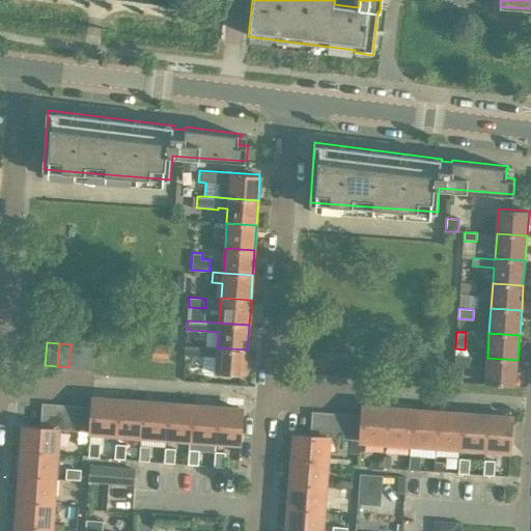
[(169,344),(154,343),(152,358),(168,359),(169,344)]
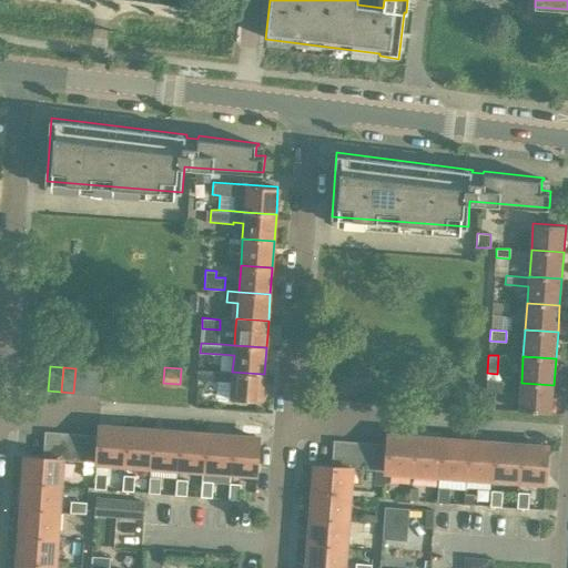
[(73,393),(87,394),(89,369),(75,368),(73,393)]
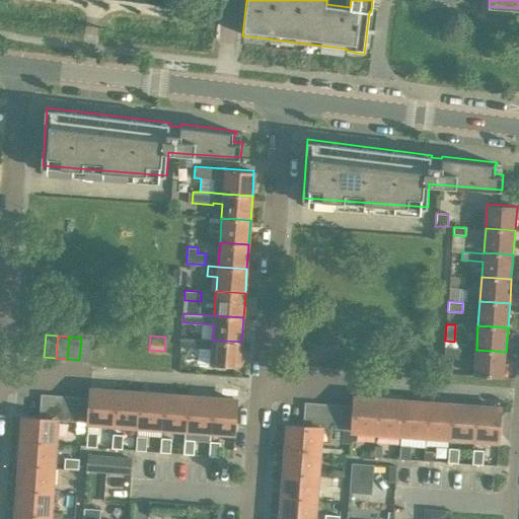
[(81,338),(79,360),(90,361),(92,339),(81,338)]
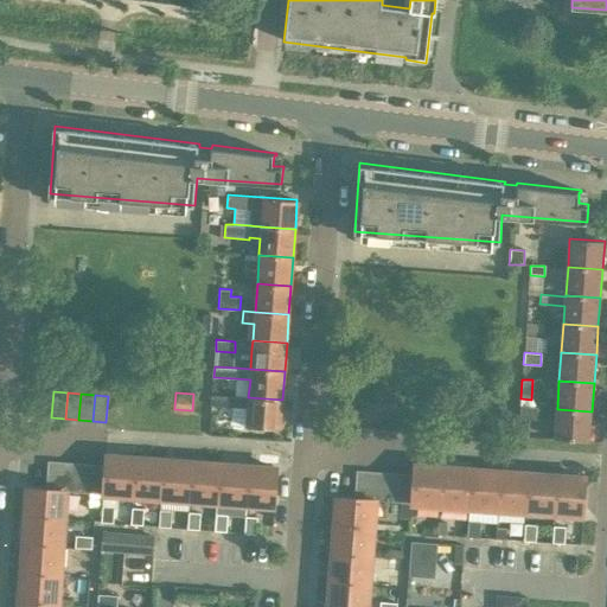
[(212,396),(211,407),(248,408),(247,425),(280,428),(282,400),(248,397),(212,396)]
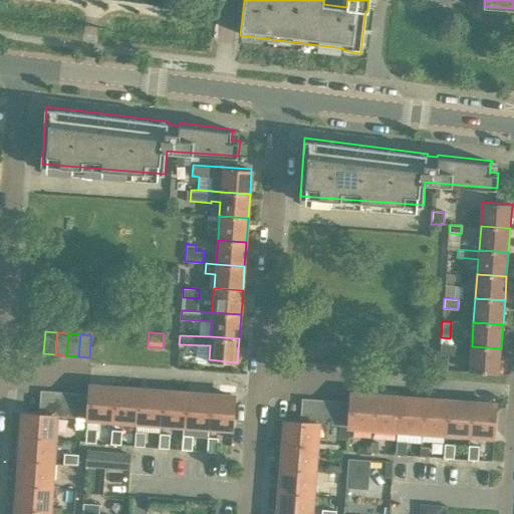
[(316,362),(326,363),(328,341),(318,340),(316,362)]
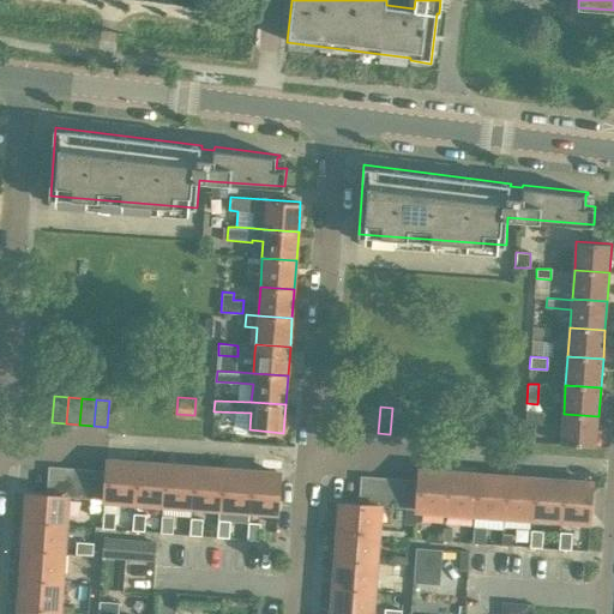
[(543,414),(537,413),(525,413),(525,423),(542,425),(543,414)]
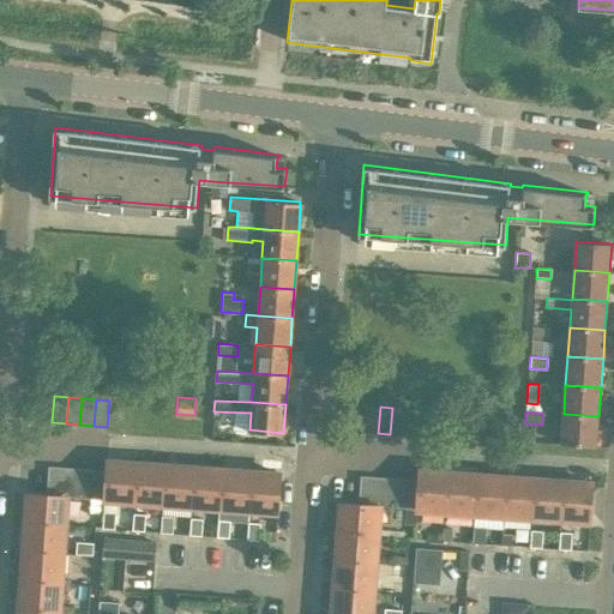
[(564,414),(564,415),(561,444),(596,446),(599,416),(564,414)]
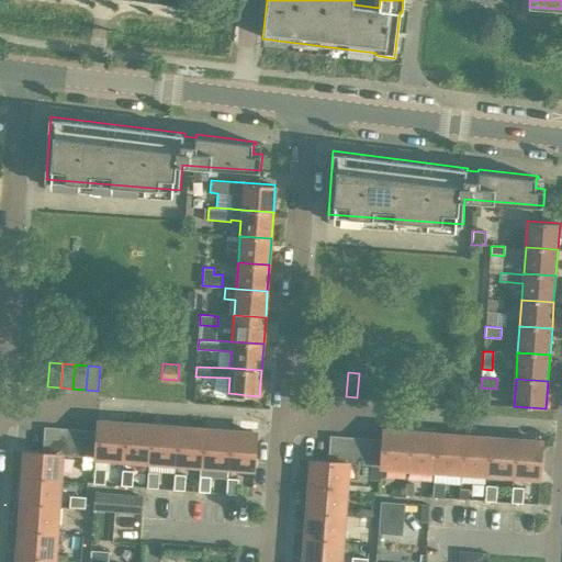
[(96,456),(123,458),(125,424),(99,422),(98,429),(96,456)]
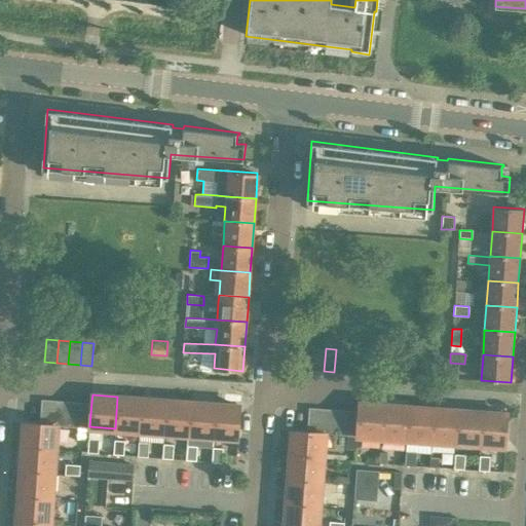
[(141,398),(117,397),(115,428),(139,430),(141,398)]
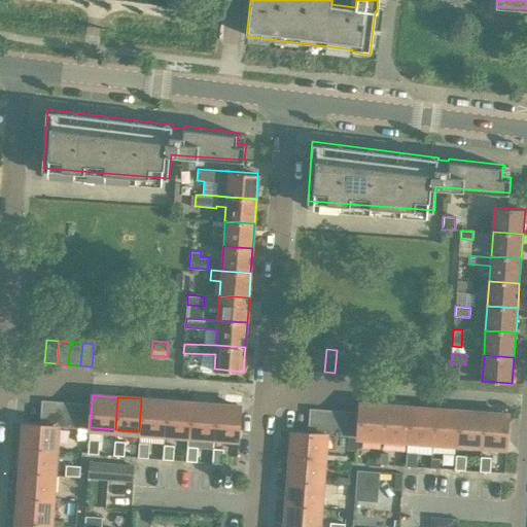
[(166,400),(141,398),(139,431),(164,432),(166,400)]
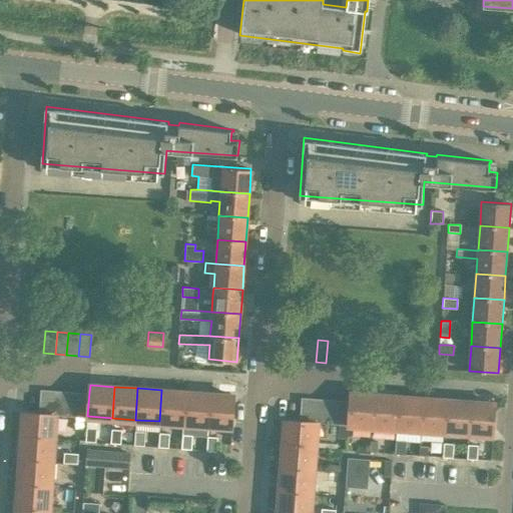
[(40,412),(52,412),(53,390),(41,389),(40,412)]
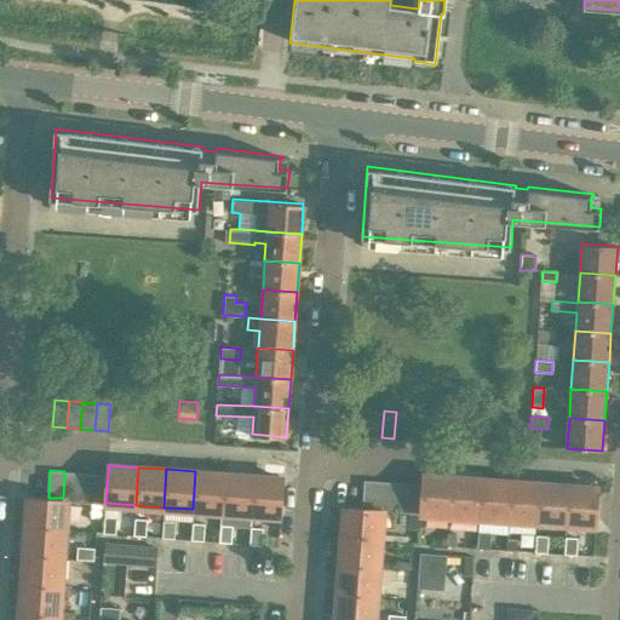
[(78,501),(79,472),(64,471),(63,498),(68,499),(68,500),(78,501)]
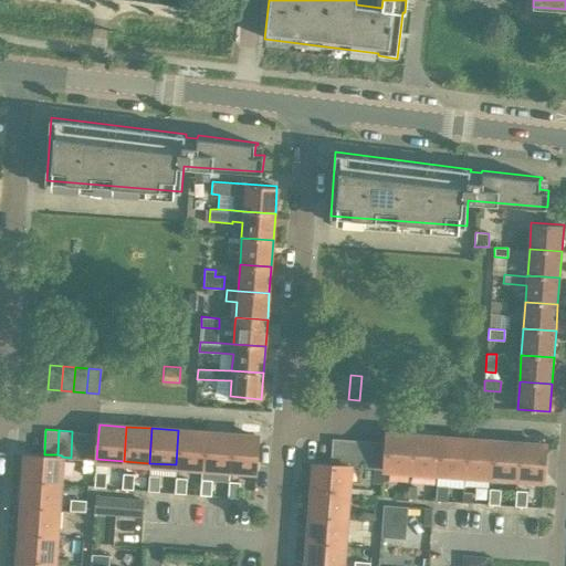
[(176,464),(181,465),(202,467),(205,432),(178,430),(176,464)]
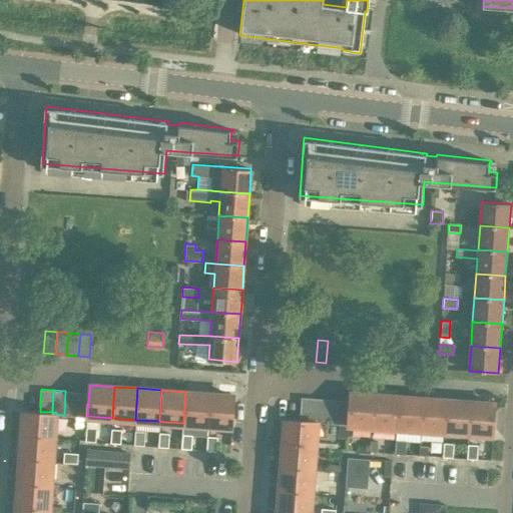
[(76,415),(77,392),(65,391),(64,415),(76,415)]
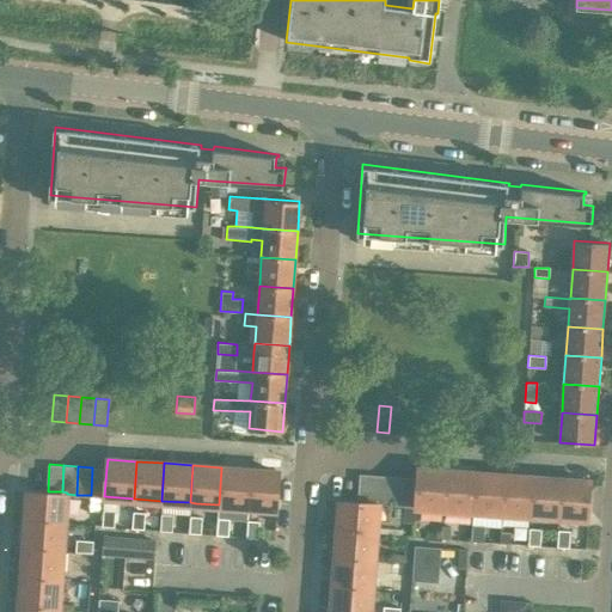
[(104,496),(106,467),(92,467),(91,495),(104,496)]
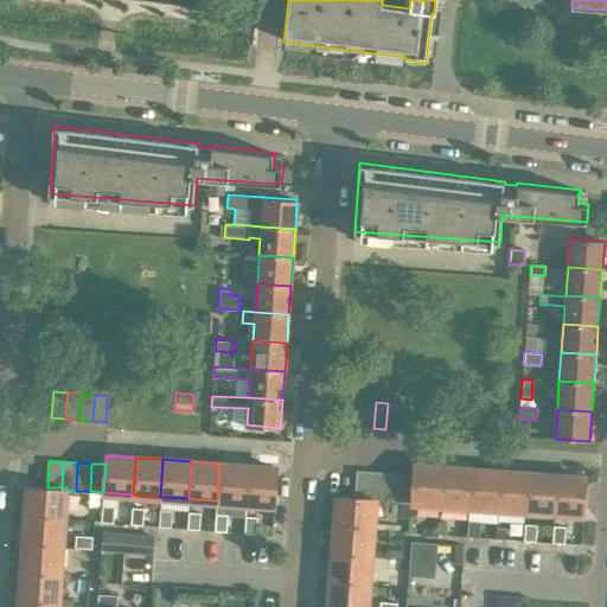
[(217,500),(246,503),(248,465),(219,464),(217,500)]
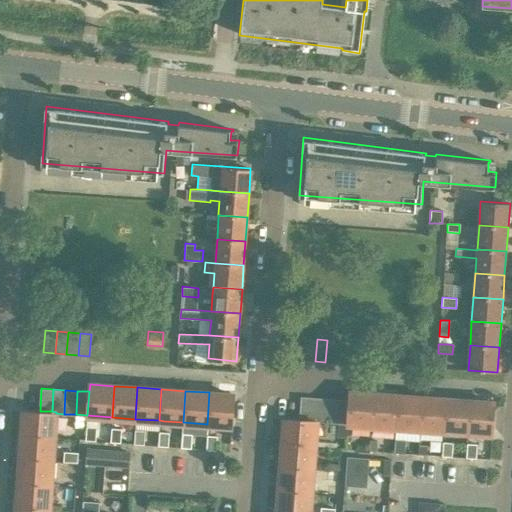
[(352,424),(372,426),(374,393),(350,391),(349,399),(347,424),(346,435),(351,435),(352,424)]
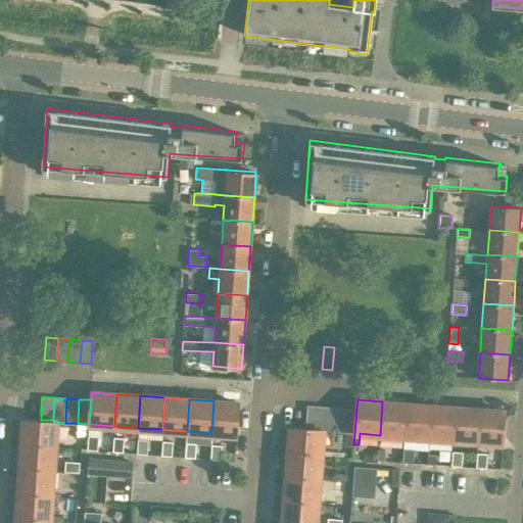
[(211,433),(214,433),(236,434),(239,402),(214,400),(211,433)]
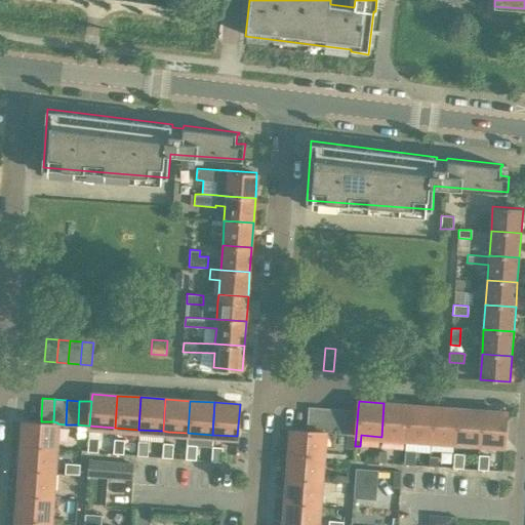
[(381,437),(405,439),(408,405),(384,403),(381,437)]
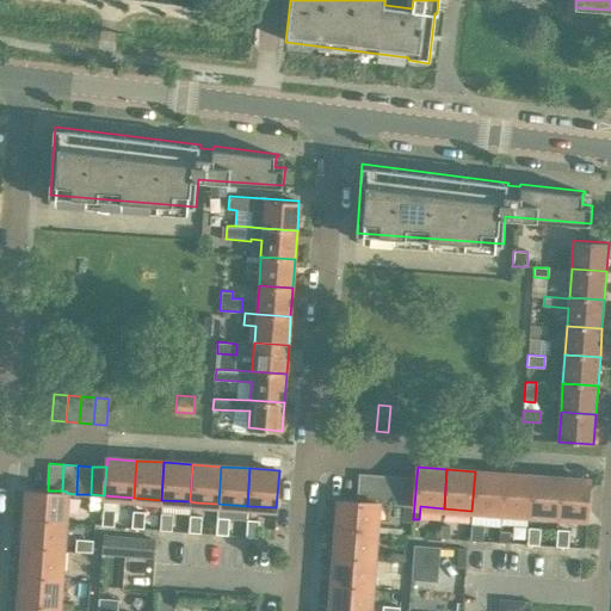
[(357,500),(371,501),(374,473),(359,471),(357,500)]
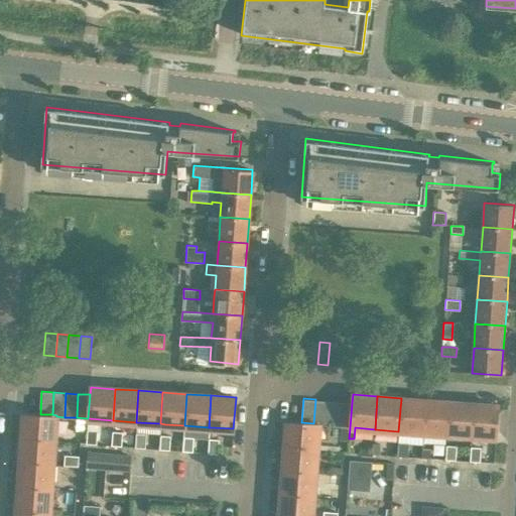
[(402,431),(422,432),(425,400),(401,398),(398,431),(402,431)]
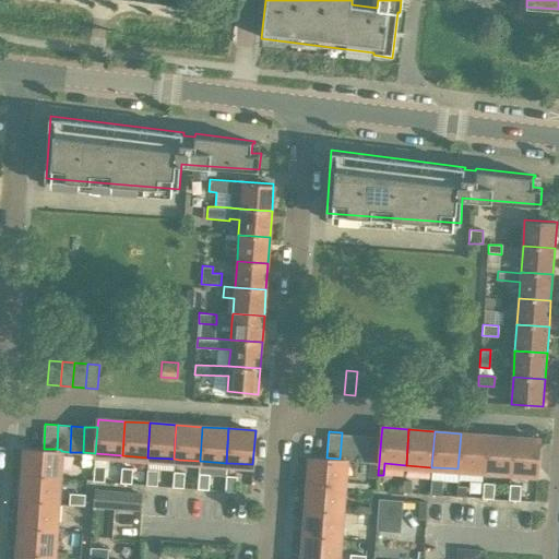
[(355,433),(342,432),(340,459),(345,460),(345,461),(353,461),(355,433)]
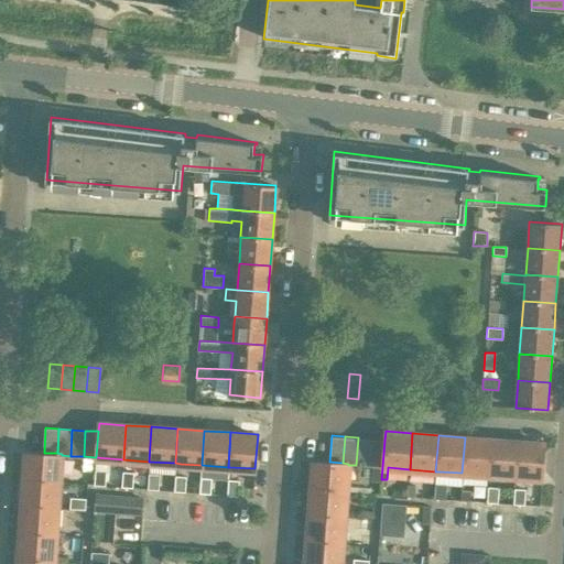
[(356,465),(369,466),(371,438),(358,437),(356,465)]
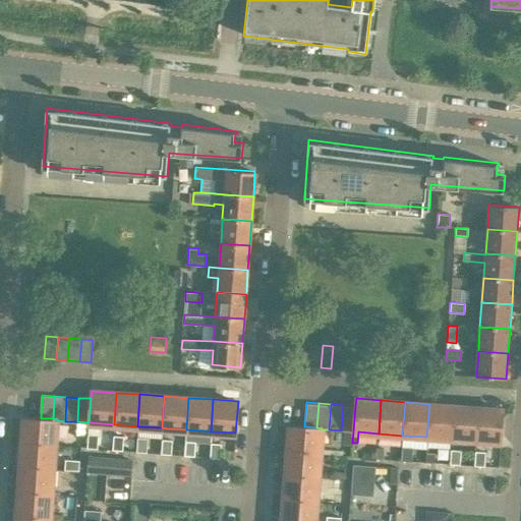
[(426,437),(451,439),(454,406),(429,404),(426,437)]
